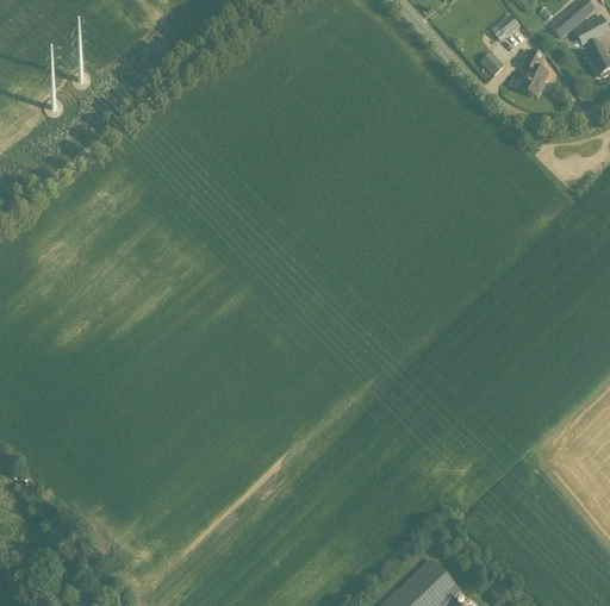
[(580,0),(553,25),(564,37),(598,6),(592,0),(580,0)]
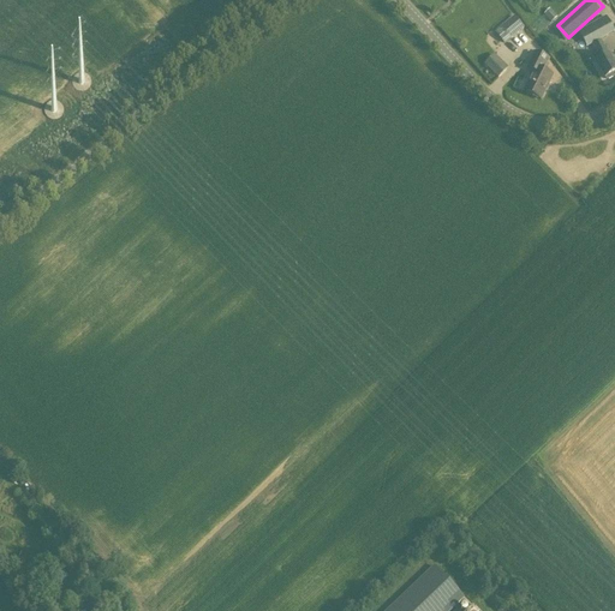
[(549,6),(544,11),(551,19),(557,15),(549,6)]
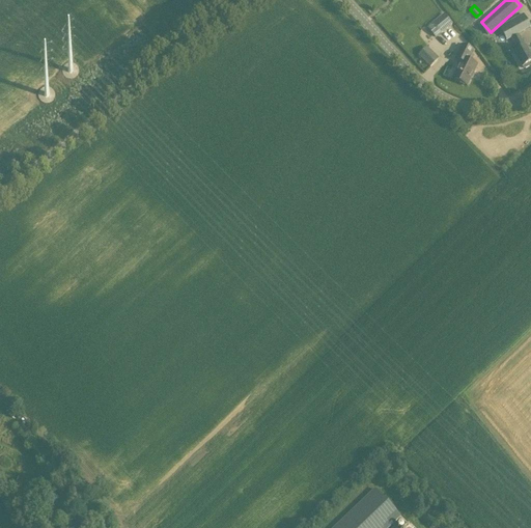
[(426,25),(435,35),(452,22),(444,11),(426,25)]
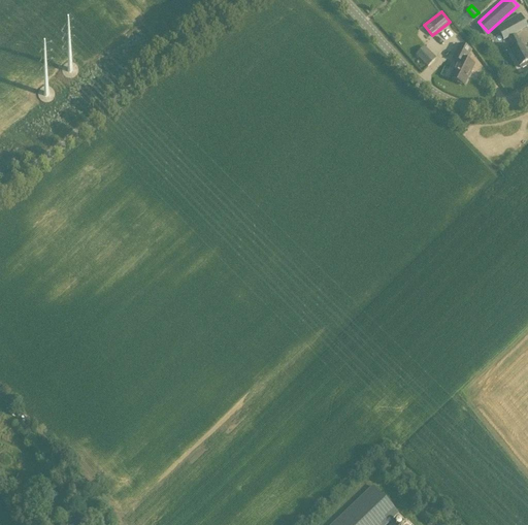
[(504,38),(521,29),(527,25),(527,24),(521,11),(514,15),(497,25),(504,38)]
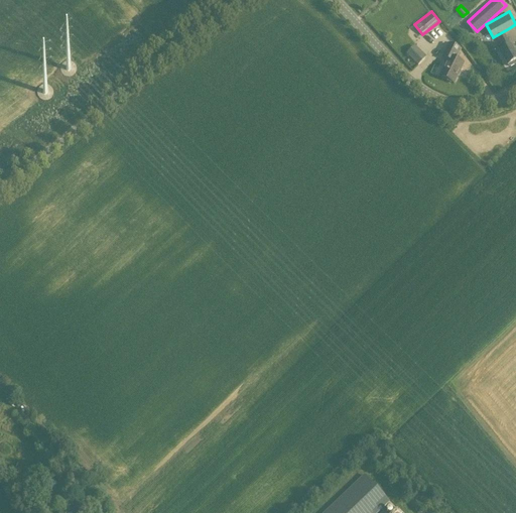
[(515,53),(504,33),(498,36),(504,47),(500,49),(507,65),(515,58),(515,53)]
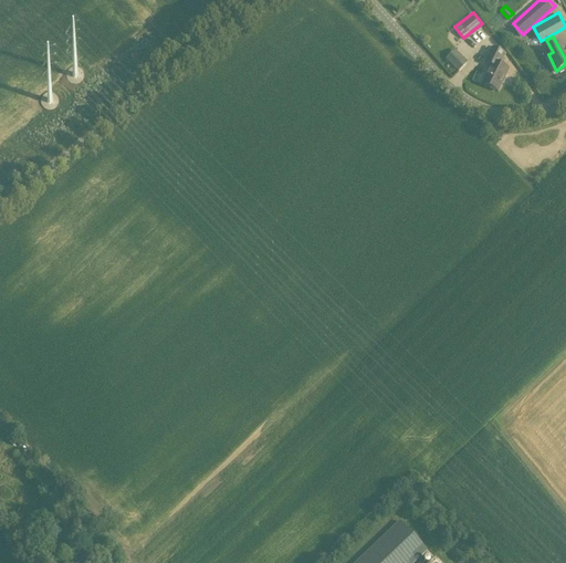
[(505,76),(510,68),(501,63),(505,52),(492,45),(484,61),(491,64),(482,82),(498,90),(503,81),(505,76)]
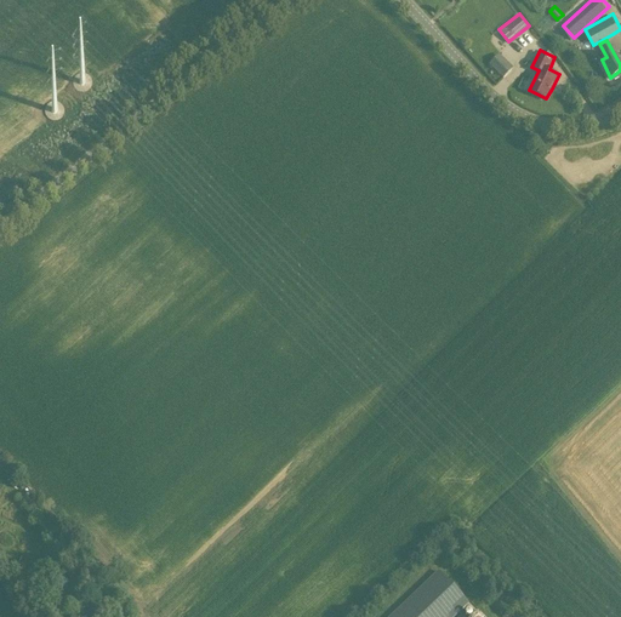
[(503,75),(513,66),(499,52),(489,62),(503,75)]
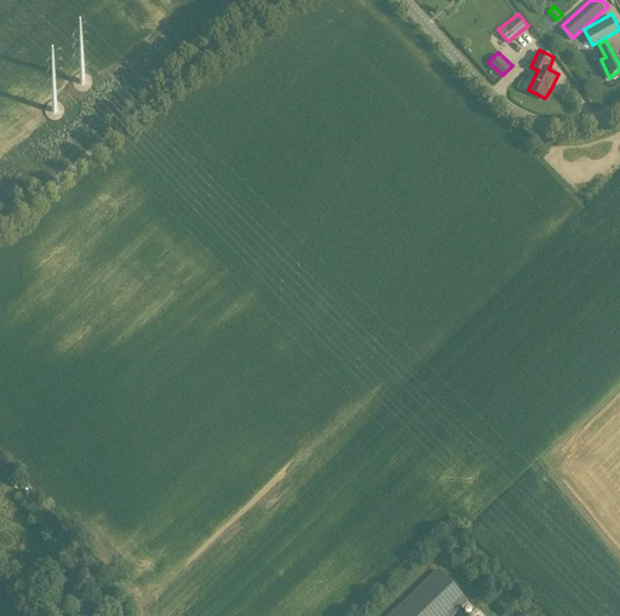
[(435,570),(434,569),(399,603),(400,604),(386,615),(449,615),(458,609),(468,600),(437,568),(435,570)]
